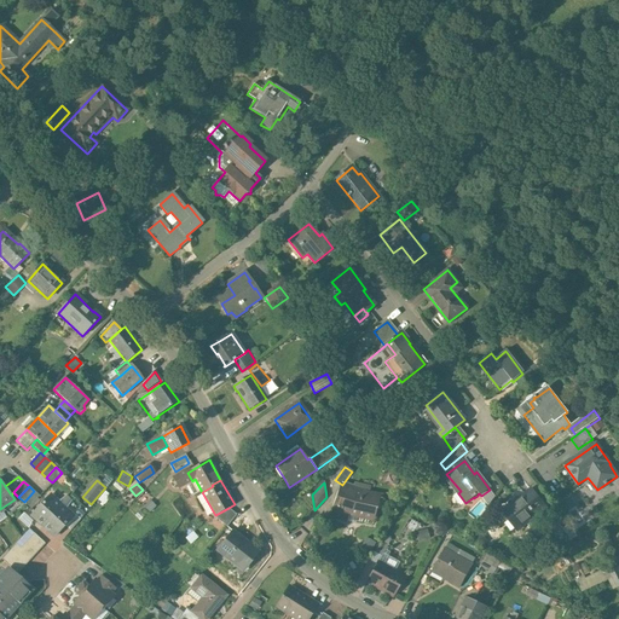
[(357,490),(345,486),(340,498),(336,497),(333,507),(336,509),(334,516),(346,521),(354,522),(357,521),(372,525),(380,496),(357,490)]
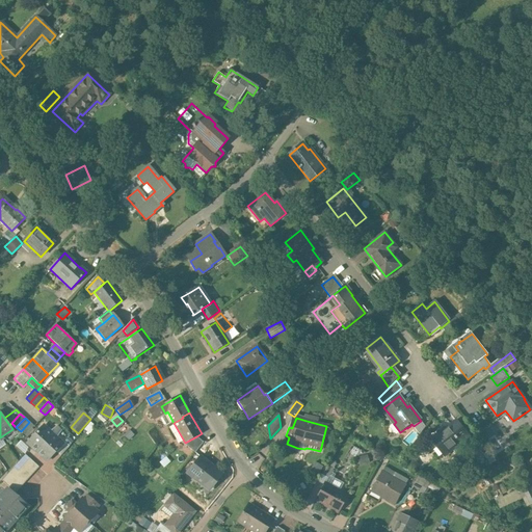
[(448,434),(446,431),(446,430),(432,441),(445,456),(455,449),(453,447),(459,442),(461,444),(470,436),(457,421),(456,422),(459,425),(448,434)]
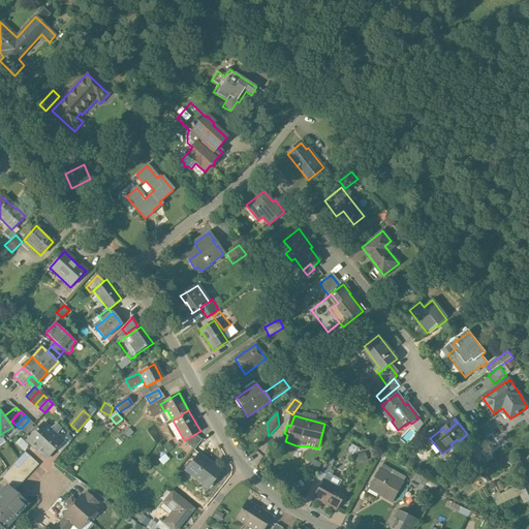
[(29,419),(21,429),(25,433),(33,424),(29,419)]
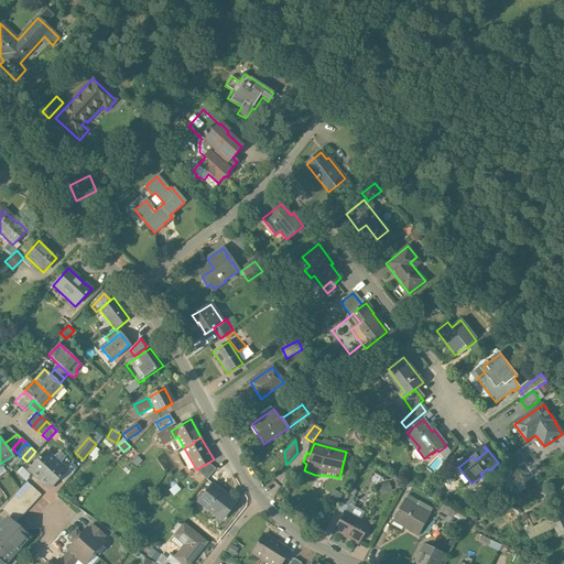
[(56,462),(45,452),(29,469),(40,479),(56,462)]
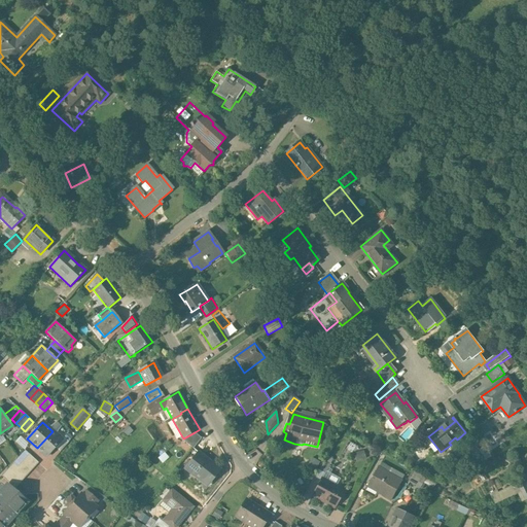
[(62,441),(53,431),(37,448),(46,457),(62,441)]
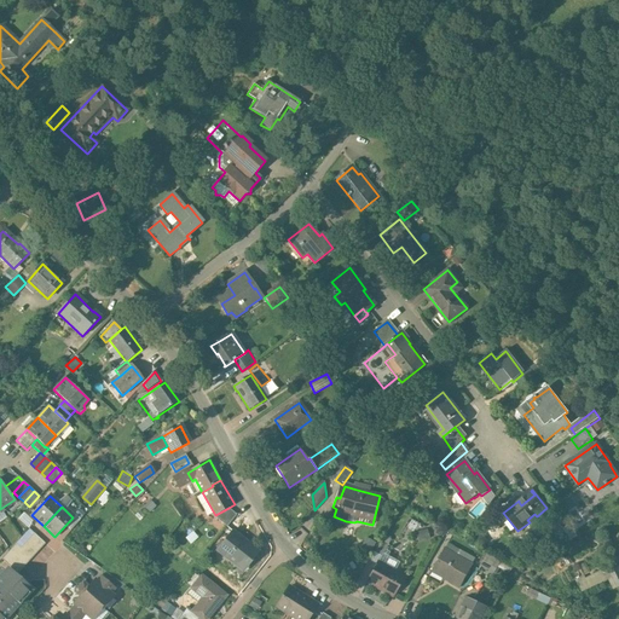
[(229,508),(215,515),(213,516),(227,527),(237,515),(229,508)]
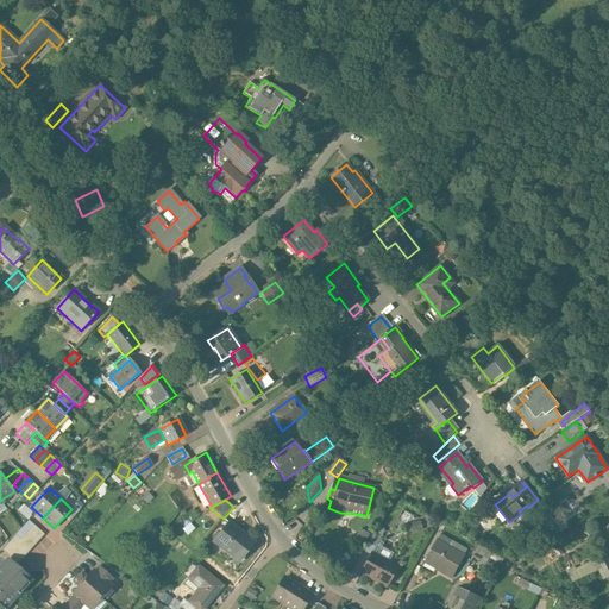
[(19,509),(27,518),(32,512),(24,504),(19,509)]
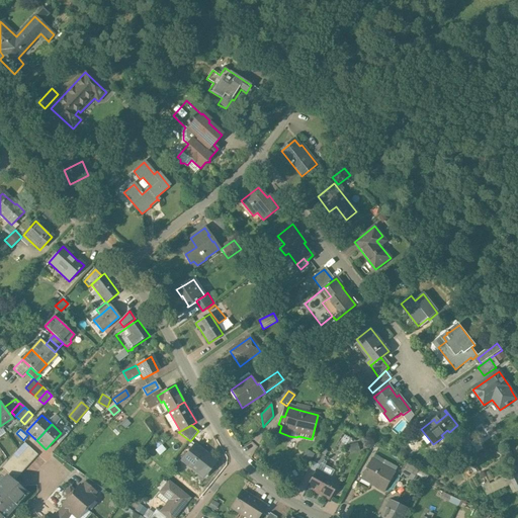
[(24,443),(1,467),(14,481),(37,455),(24,443)]
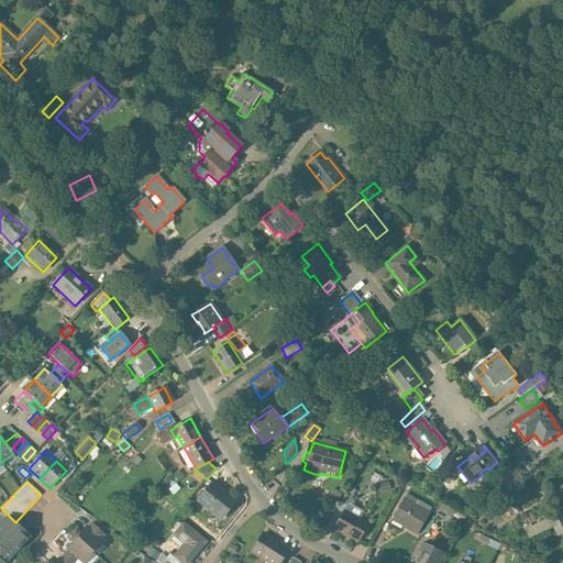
[(235,501),(211,483),(197,501),(221,520),(235,501)]
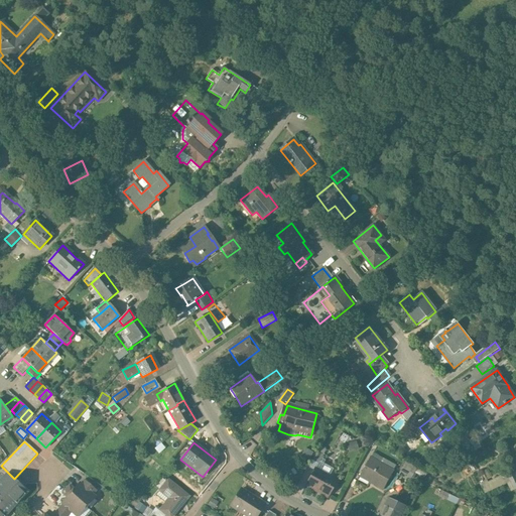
[(274,462),(288,466),(292,453),(279,448),(274,462)]
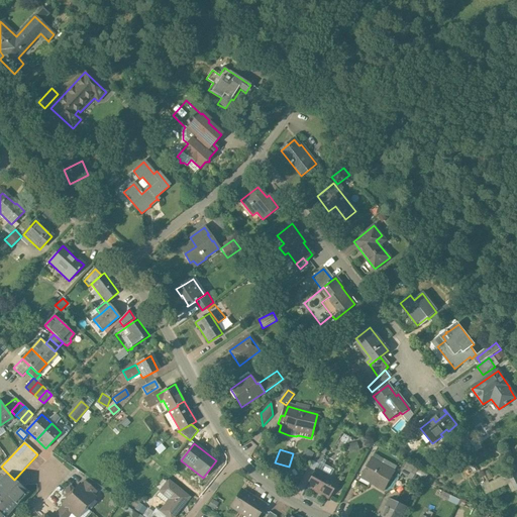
[(311,459),(313,451),(305,449),(304,457),(311,459)]
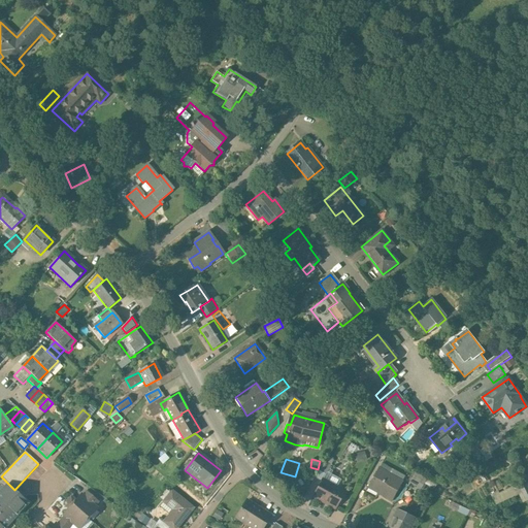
[(403,482),(378,468),(368,488),(369,487),(377,491),(377,493),(393,501),(403,482)]
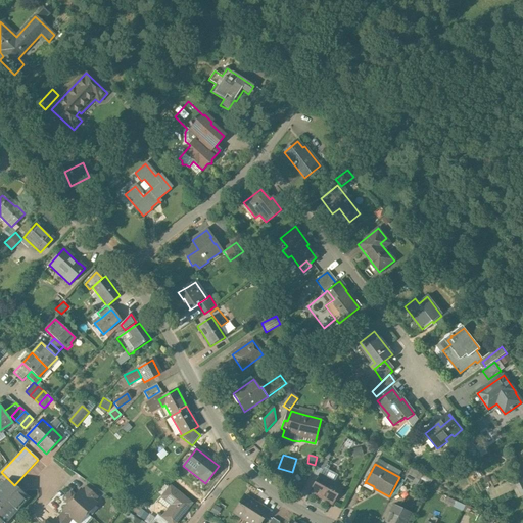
[(341,487),(320,475),(310,492),(318,497),(318,496),(332,504),(341,487)]
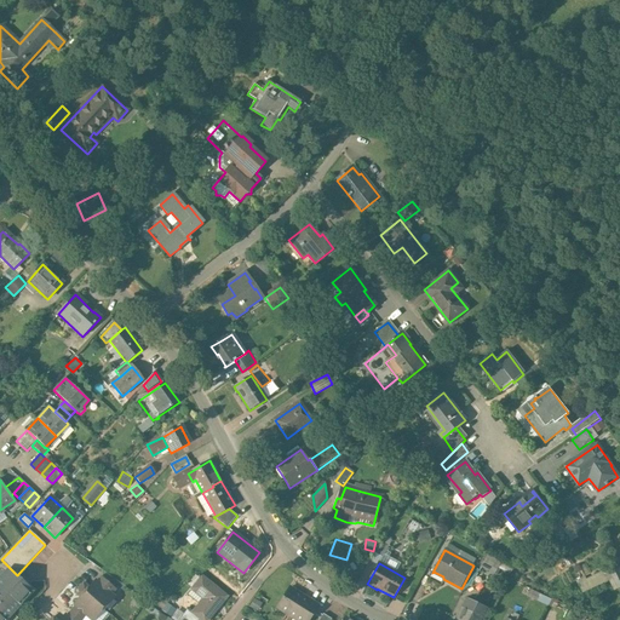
[(619,572),(616,566),(609,569),(614,579),(619,575),(619,572)]
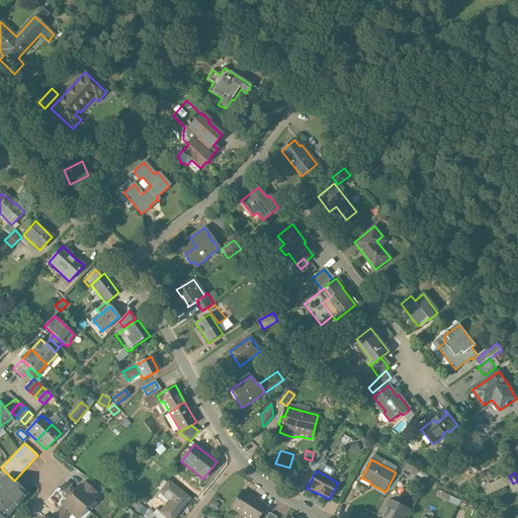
[(118,481),(105,473),(100,482),(113,490),(118,481)]
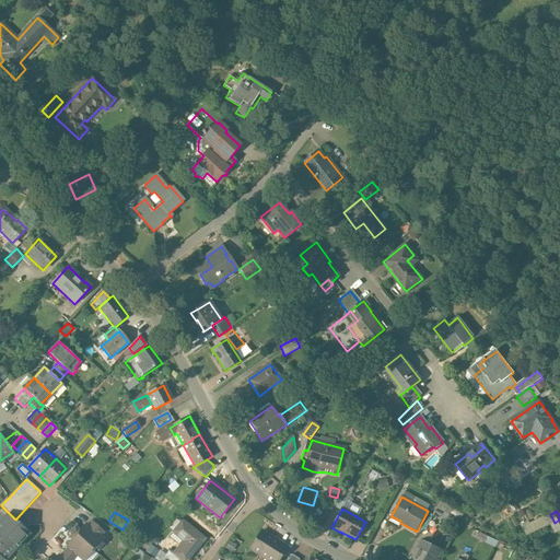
[(8,515),(0,522),(0,559),(3,559),(28,534),(8,515)]
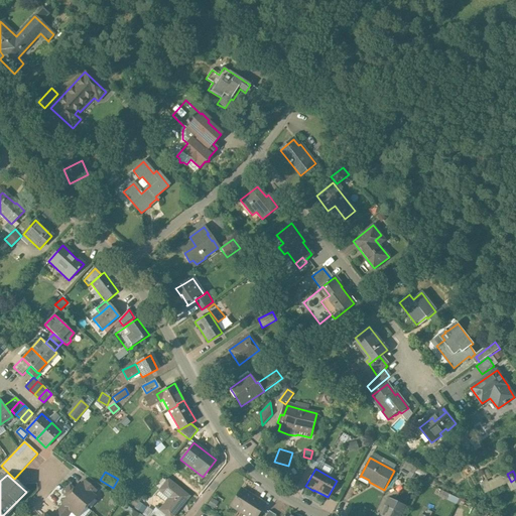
[(97,491),(85,480),(81,485),(93,495),(97,491)]
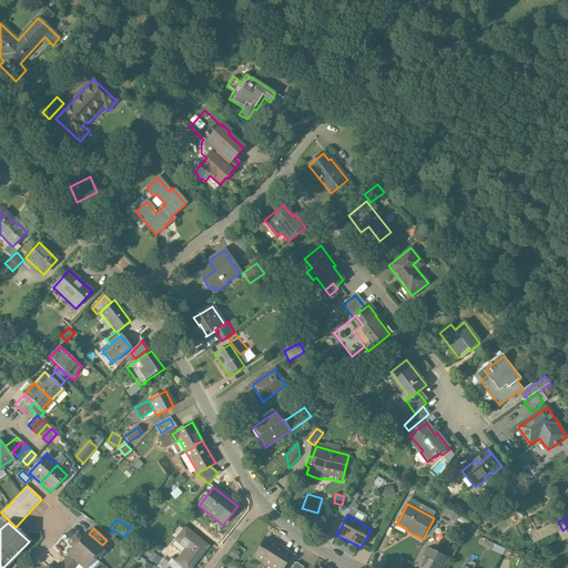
[(190,567),(208,547),(185,529),(176,540),(186,548),(176,561),(184,567),(190,567)]
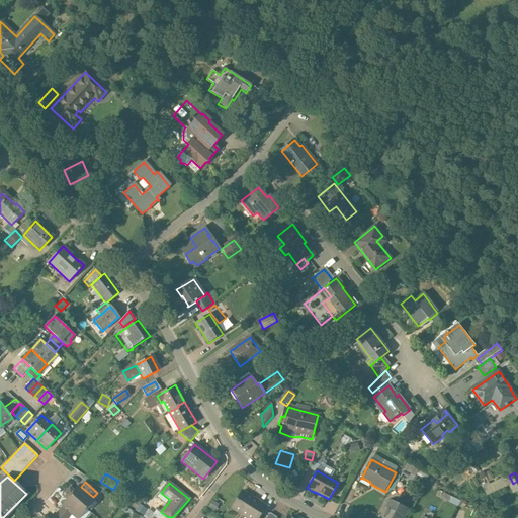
[(81,487),(79,486),(75,491),(70,487),(66,491),(86,509),(95,500),(93,497),(81,487)]
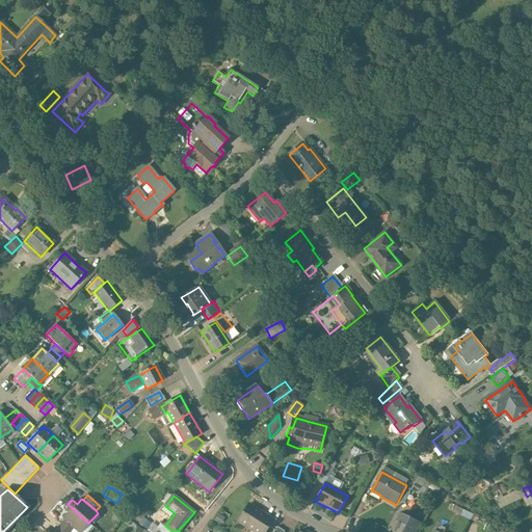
[(80,531),(88,523),(68,504),(64,508),(69,512),(63,519),(64,520),(74,528),(78,531),(80,531)]
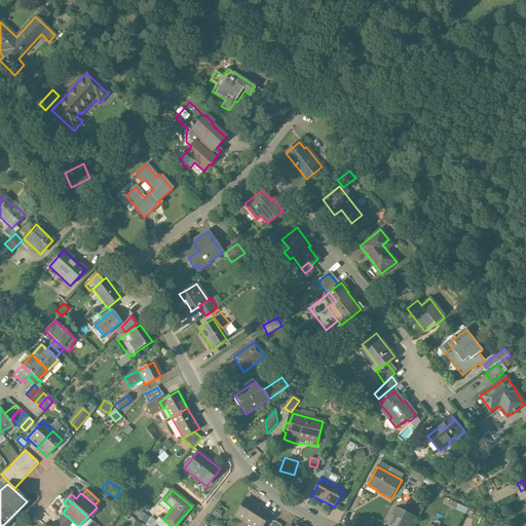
[(261,525),(269,514),(246,499),(235,516),(251,525),(261,525)]
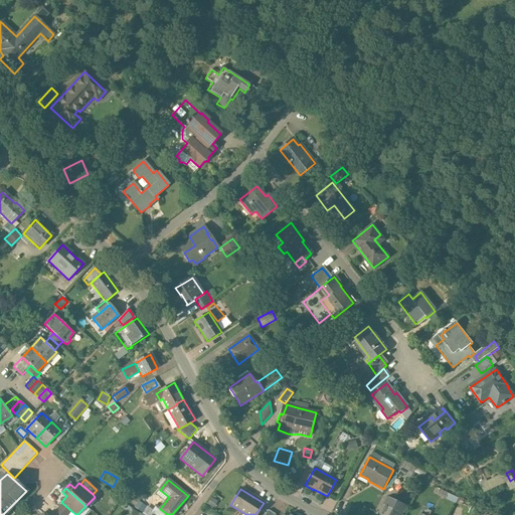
[(400,514),(405,506),(389,498),(386,501),(378,514),(400,514)]
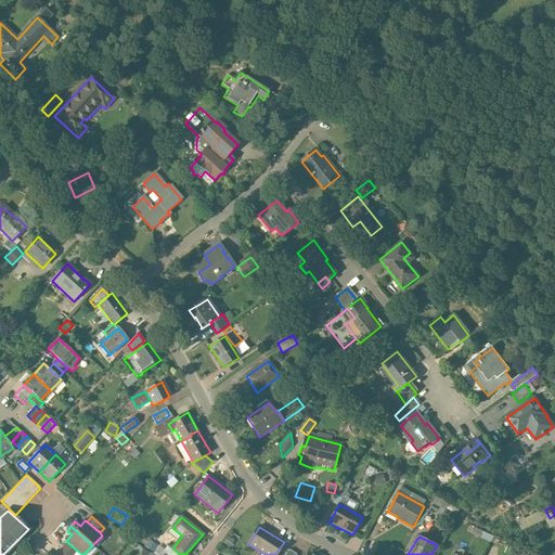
[(150,539),(145,545),(154,551),(157,544),(150,539)]
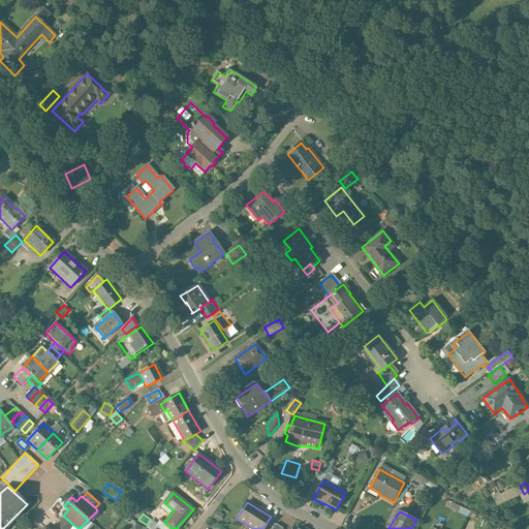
[(69,528),(73,525),(64,517),(60,522),(68,528),(69,528)]
